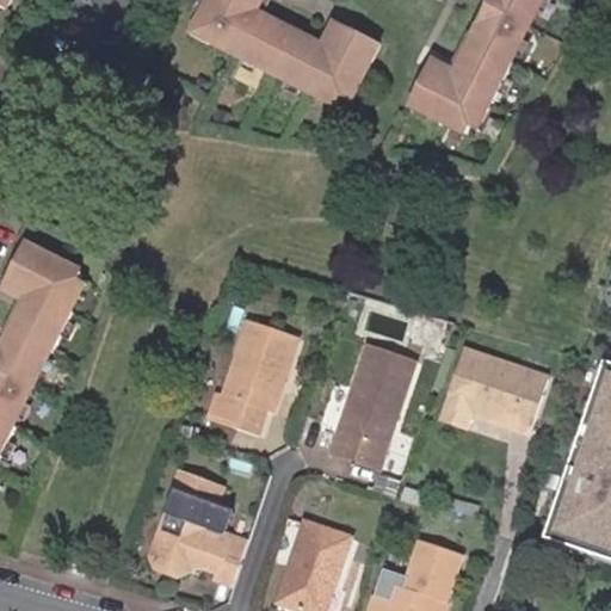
[(205,43),(211,37),(244,55),(258,62),(287,78),(300,85),(315,93),(320,82),(346,94),(355,99),(384,42),(346,22),(331,53),(321,48),(322,43),(264,13),(261,19),(255,13),(261,0),(211,0),(211,1),(205,13),(203,18),(201,17),(190,36),(205,43)]
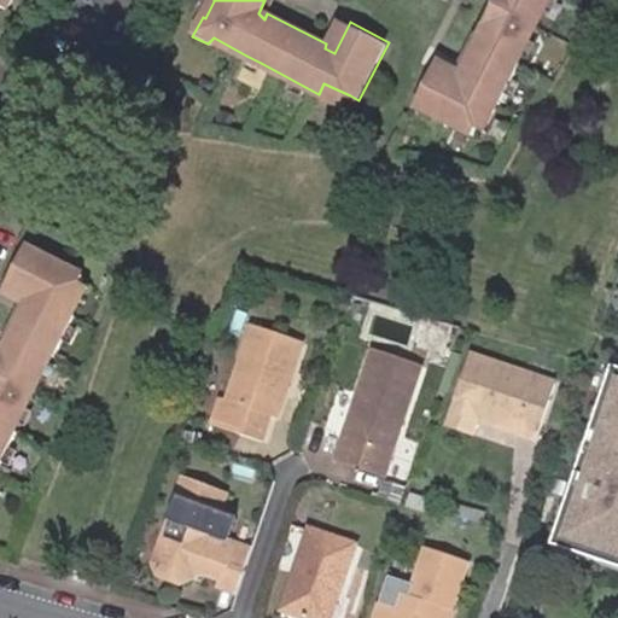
[(208,13),(214,1),(210,0),(204,0),(199,10),(208,13)]
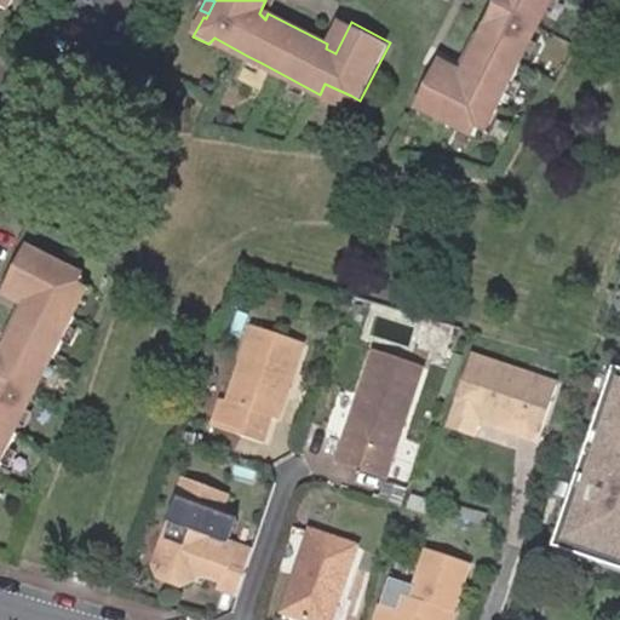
[(265,0),(259,13),(265,19),(268,13),(274,0),(265,0)]
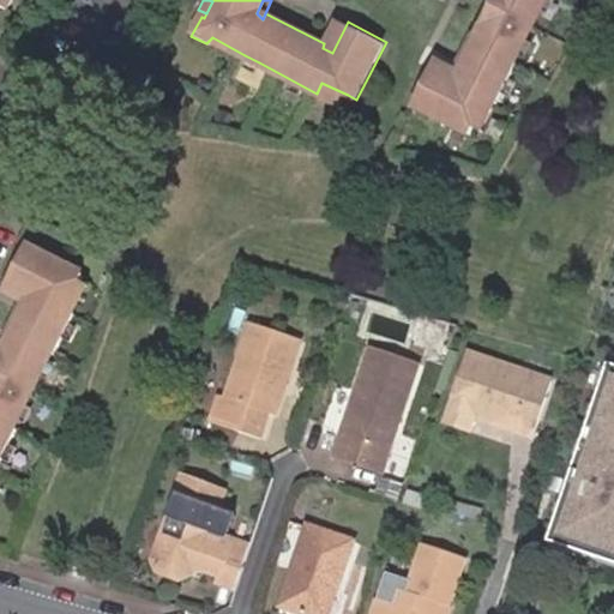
[(492,0),(476,31),(481,32),(457,78),(433,67),(415,104),(471,133),(474,128),(488,98),(499,104),(504,95),(511,80),(519,64),(516,62),(521,53),(527,40),(540,10),(545,0),(492,0)]
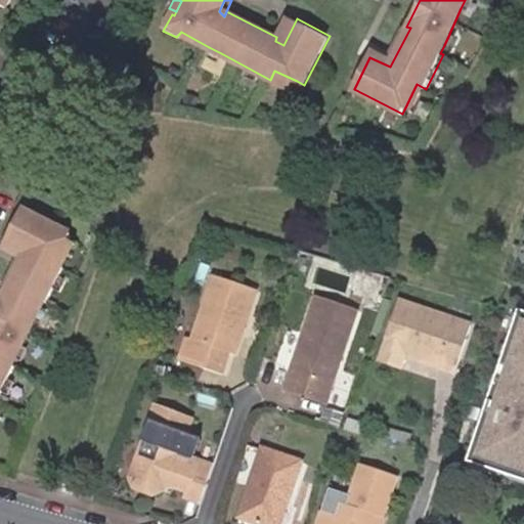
[(473,0),(465,0),(461,8),(468,11),(473,0)]
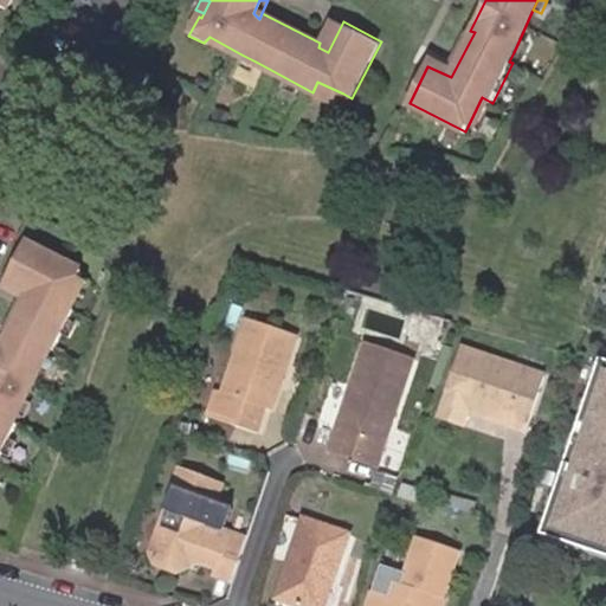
[(318,47),(328,52),(343,21),(334,18),(320,43),(318,47)]
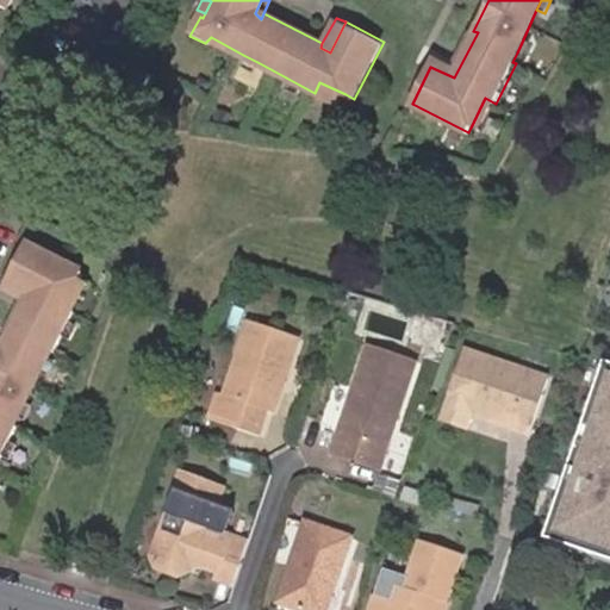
[(435,58),(430,67),(454,78),(478,32),(473,31),(470,29),(450,64),(435,58)]
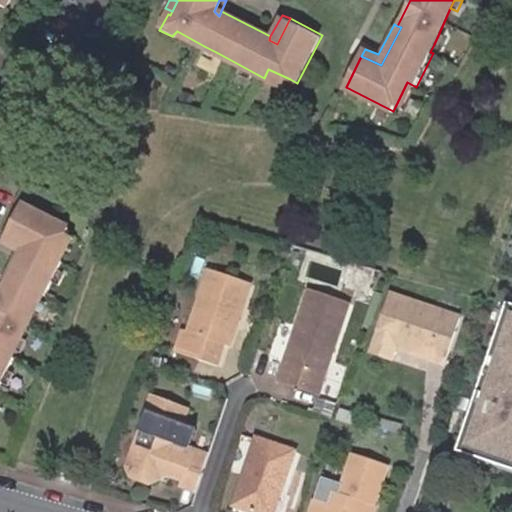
[(439,33),(434,44),(440,47),(444,35),(439,33)]
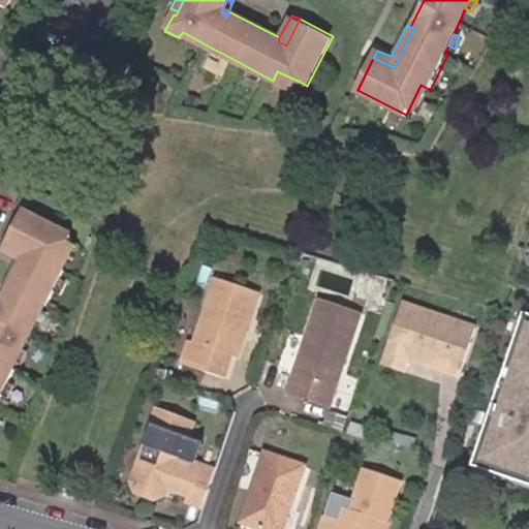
[(223,54),(211,48),(208,53),(220,60),(223,54)]
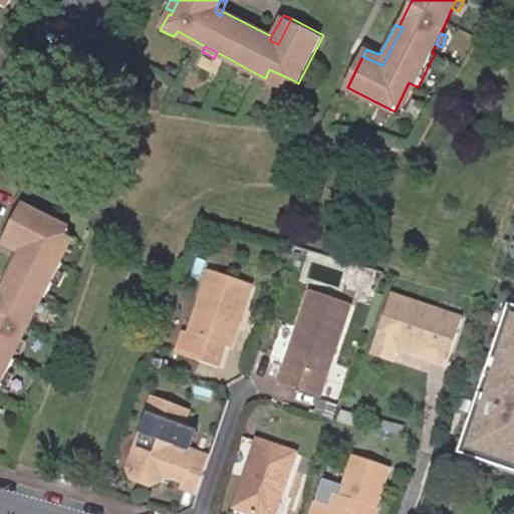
[(114,52),(107,64),(121,71),(127,59),(114,52)]
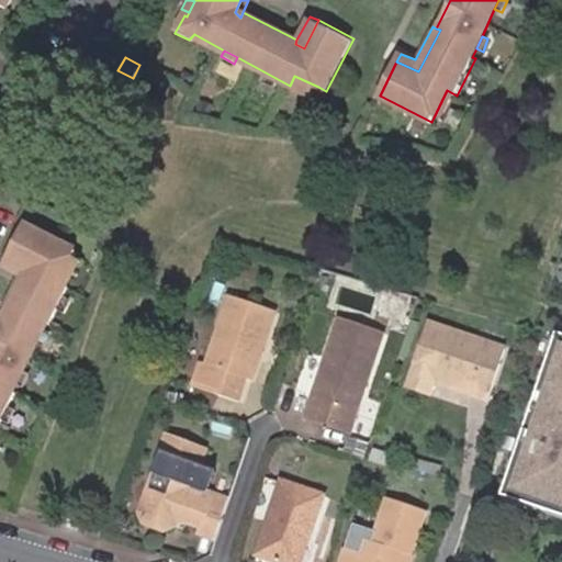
[(276,78),(263,71),(260,77),(272,82),(276,78)]
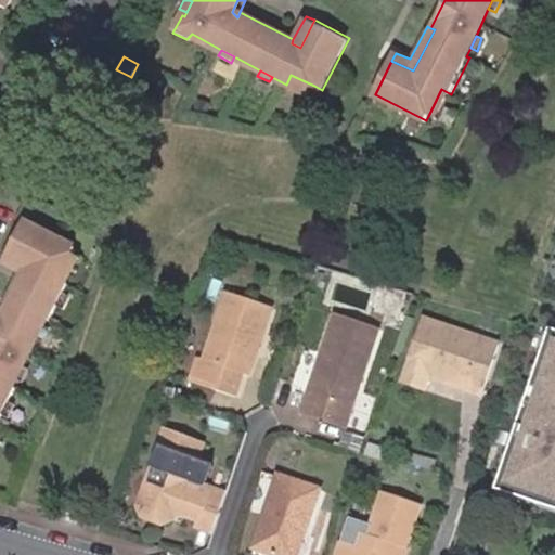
[(462,73),(455,86),(463,89),(468,76),(462,73)]
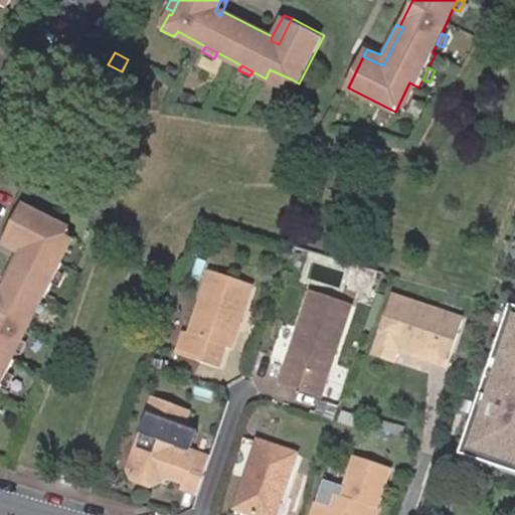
[(270,69),(266,78),(288,87),(292,79),(270,69)]
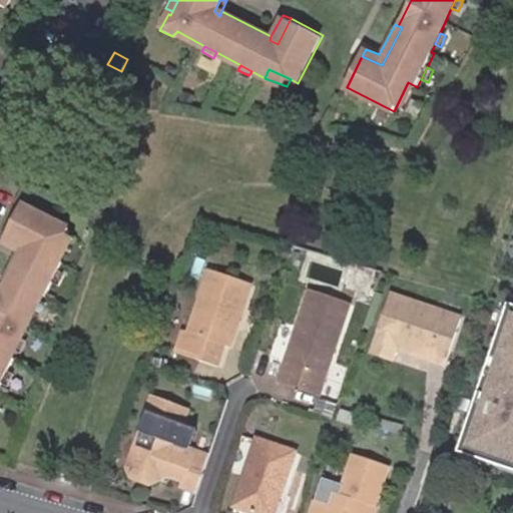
[(408,82),(396,107),(405,111),(417,87),(408,82)]
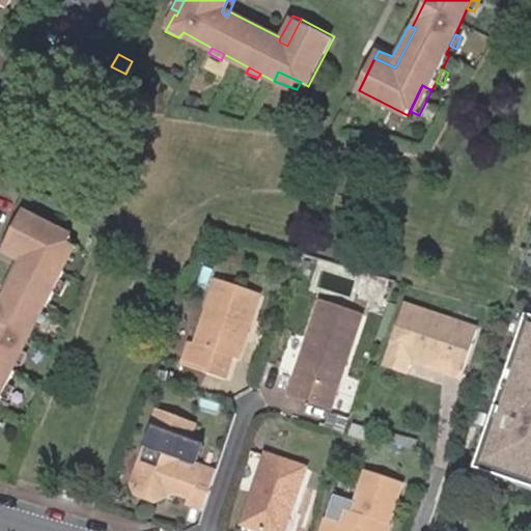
[(66,270),(65,270),(64,271),(58,266),(70,243),(73,236),(21,213),(8,244),(28,254),(8,292),(6,290),(0,303),(0,404),(5,395),(6,393),(10,384),(17,371),(11,369),(19,356),(20,355),(48,304),(50,305),(56,292),(61,281),(66,270)]
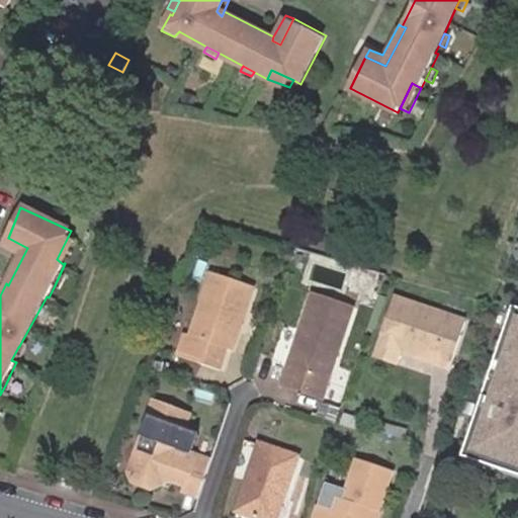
[(77,242),(68,237),(57,259),(63,264),(64,263),(77,242)]
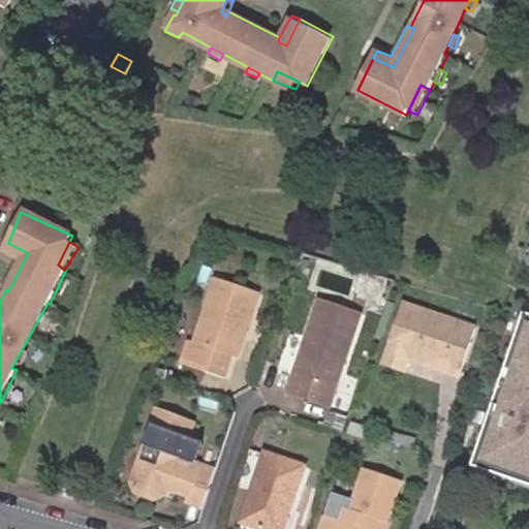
[(28,253),(8,243),(3,251),(18,256),(2,288),(6,289),(8,291),(28,253)]
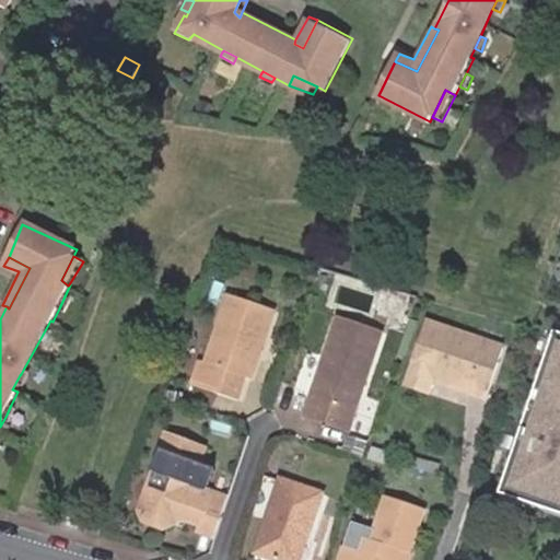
[(416,296),(382,288),(373,322),(406,331),(416,296)]
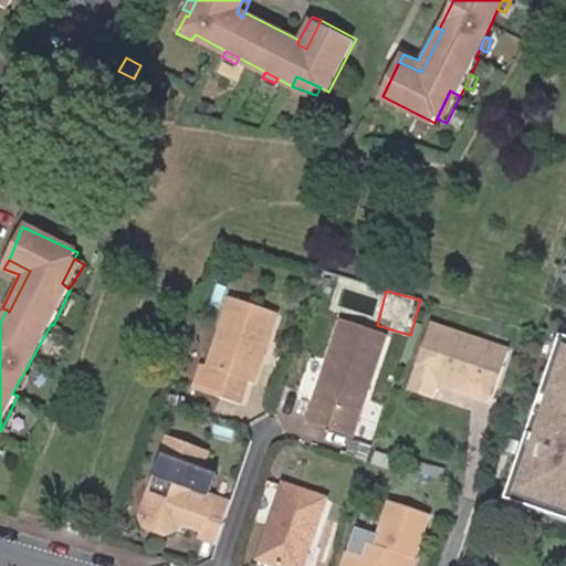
[(251,385),(278,313),(233,299),(207,368),(201,366),(192,389),(237,405),(245,381),(251,385)]
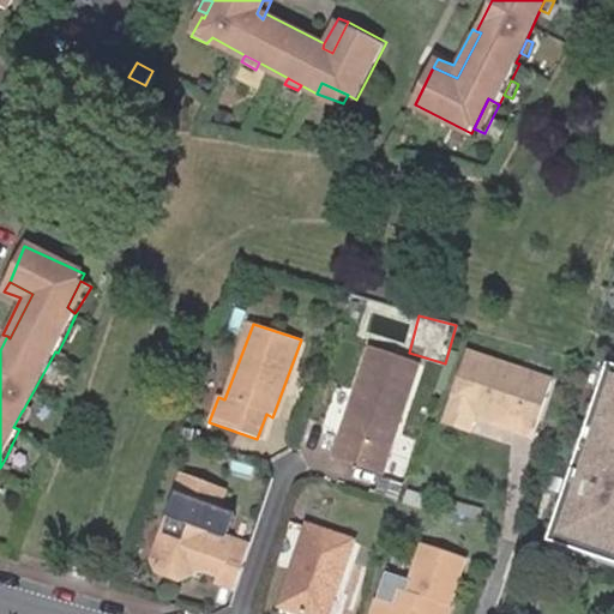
[(71,325),(65,338),(71,341),(78,327),(71,325)]
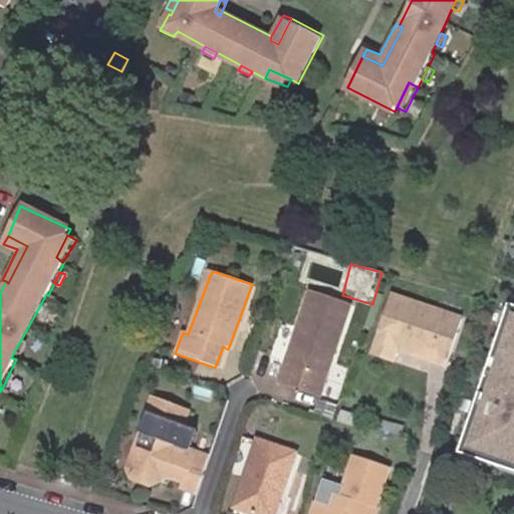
[(319,396),(351,304),(309,289),(277,381),(319,396)]
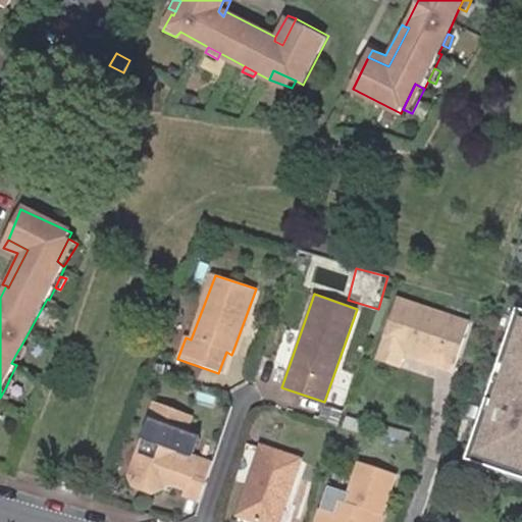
[(402,351),(435,363),(434,365),(452,370),(468,324),(396,301),(380,344),(376,358),(397,366),(402,351)]
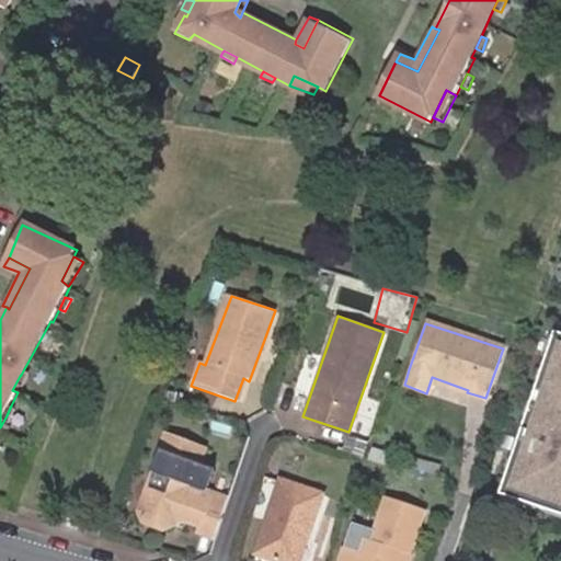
[(52,333),(46,330),(39,341),(46,344),(52,333)]
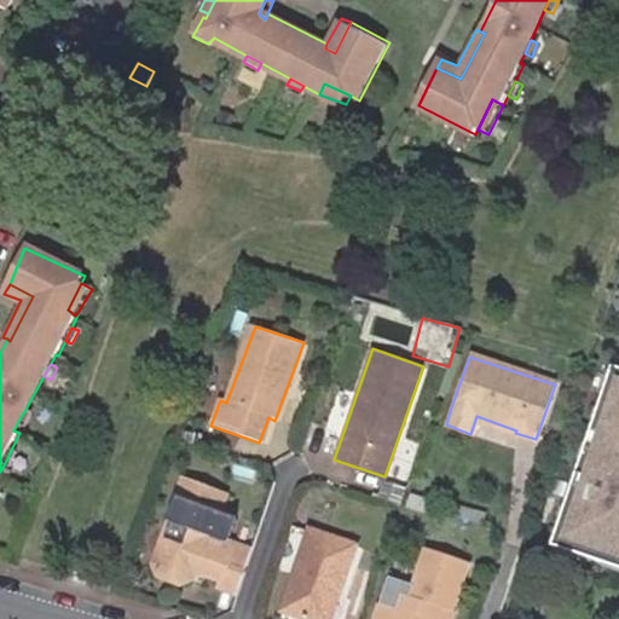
[(618,371),(615,371),(554,550),(618,571),(618,371)]
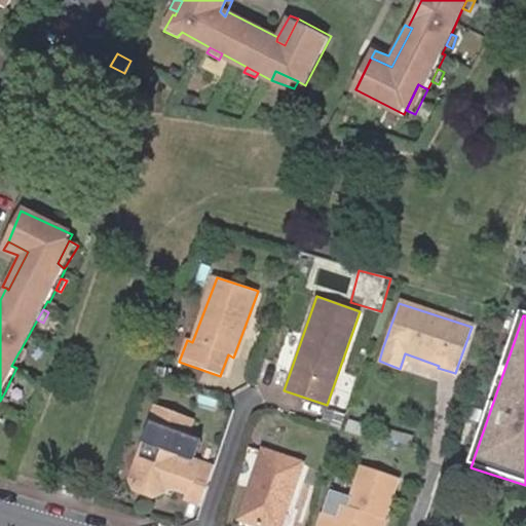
[(31,347),(25,343),(20,351),(19,352),(26,357),(31,347)]
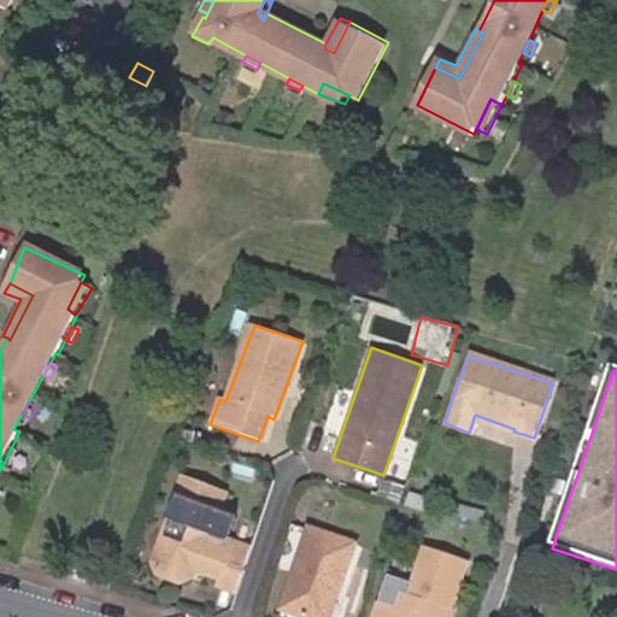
[(21,448),(12,446),(7,457),(6,459),(13,463),(21,448)]
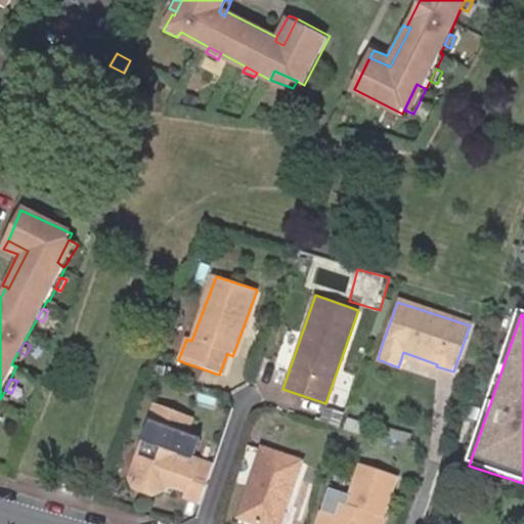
[(203,496),(214,465),(179,451),(191,419),(155,405),(141,441),(144,442),(135,470),(128,473),(134,487),(153,493),(162,488),(171,491),(173,486),(186,490),(203,496)]
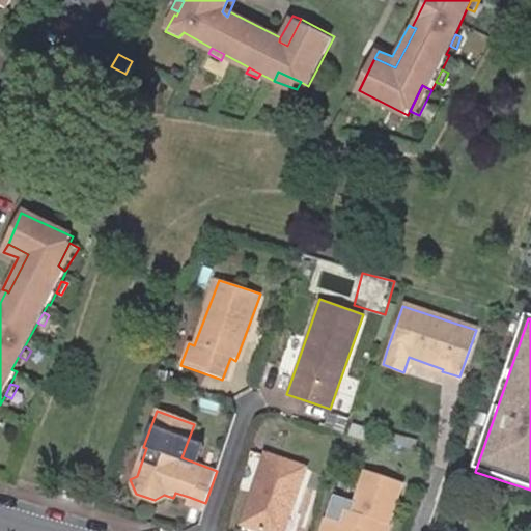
[(345,443),(341,451),(352,456),(356,448),(345,443)]
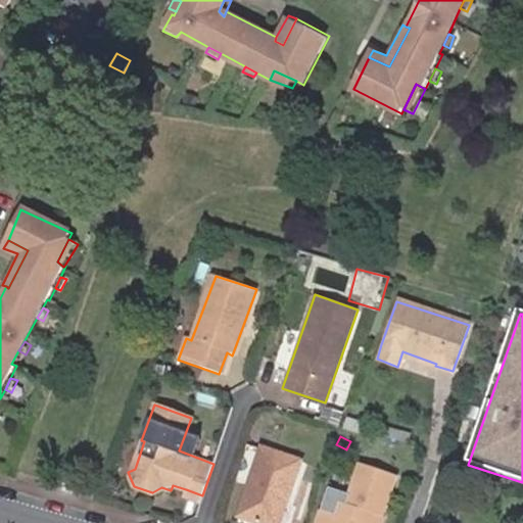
[(259,522),(278,522),(299,460),(260,445),(237,515),(259,522)]
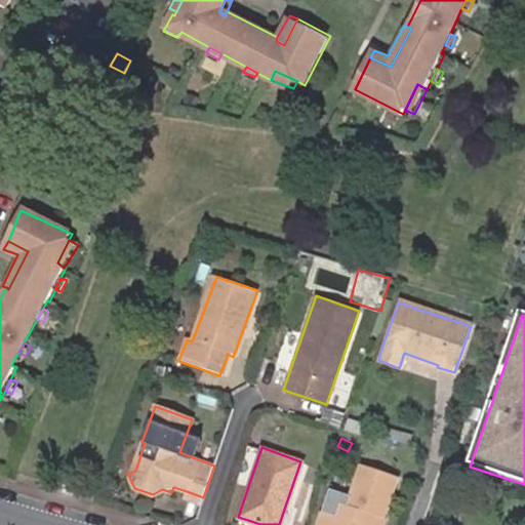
[(372,524),(374,520),(384,524),(399,479),(361,466),(347,503),(340,500),(336,514),(322,510),(316,524),(372,524)]
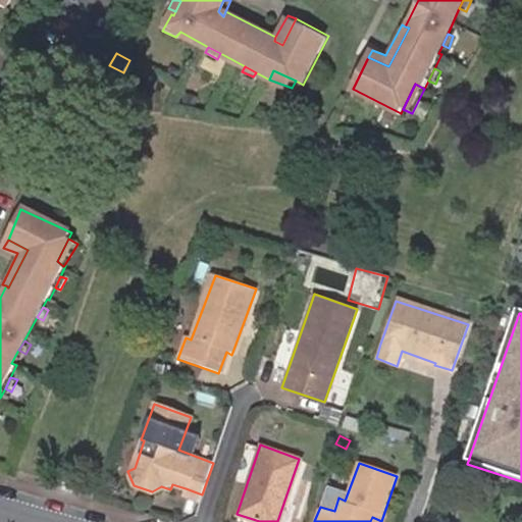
[(184,493),(201,500),(202,494),(186,488),(184,493)]
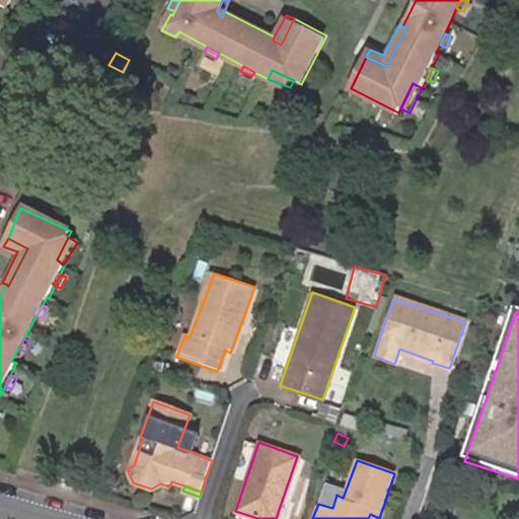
[(322,491),(318,504),(332,508),(337,495),(322,491)]
